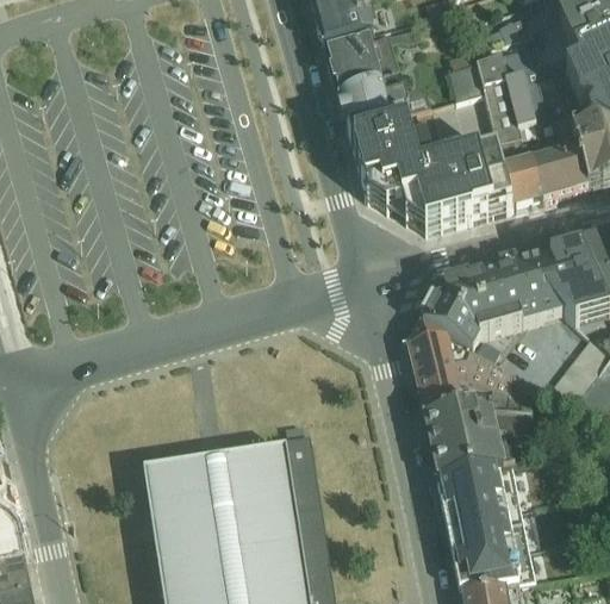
[(310,0),(316,20),(372,5),(387,0),(310,0)]
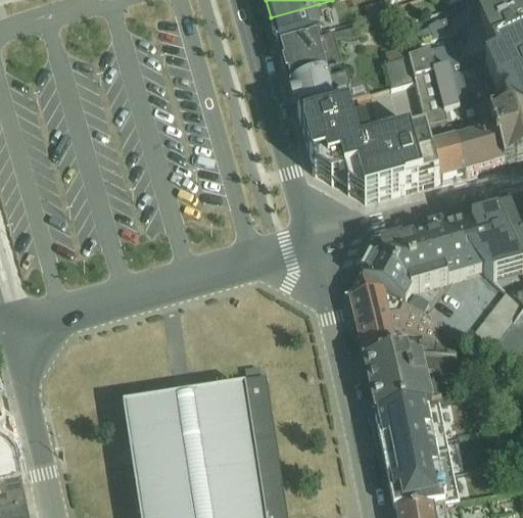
[(389,0),(366,7),(369,19),(392,12),(389,0)]
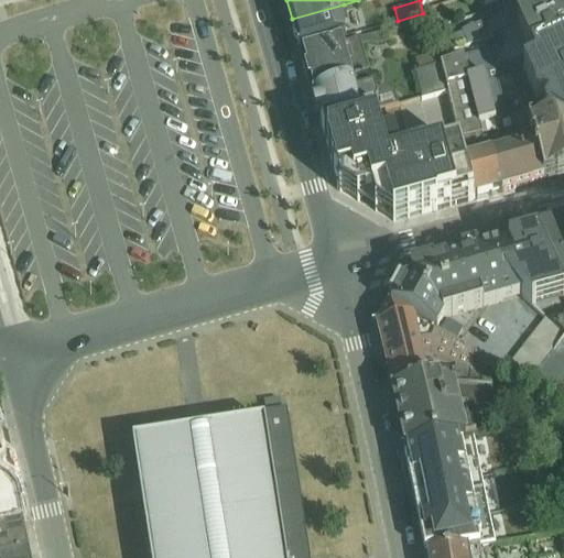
[(463,30),(441,37),(445,50),(454,47),(489,34),(490,33),(563,3),(563,2),(562,0),(512,0),(502,4),(507,10),(474,24),(474,23),(462,29),(463,30)]
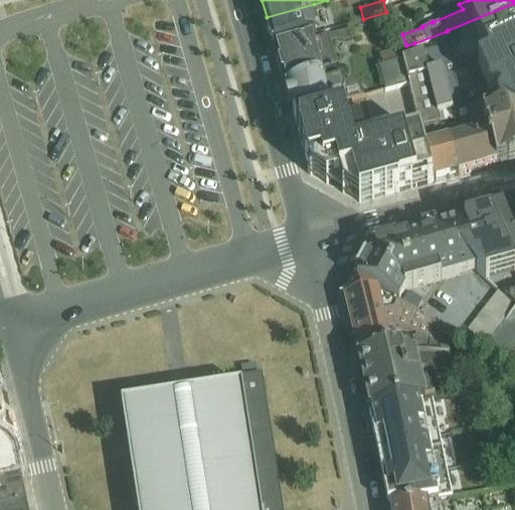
[(514,3),(448,30),(452,40),(456,47),(461,59),(497,47),(498,48),(514,39),(514,3)]
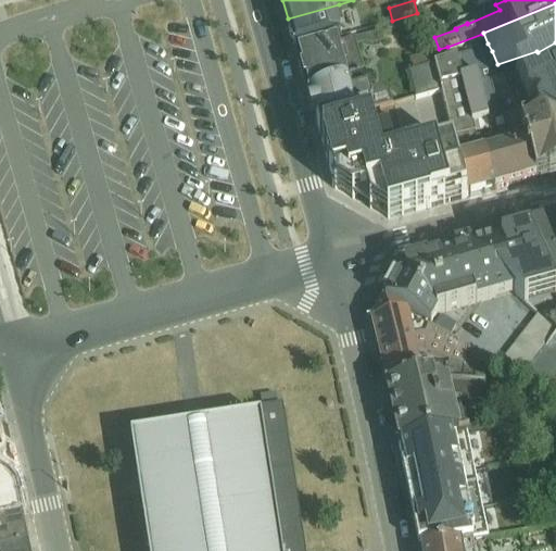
[(339,4),(288,19),(289,23),(297,48),(342,36),(338,21),(343,20),(339,4)]
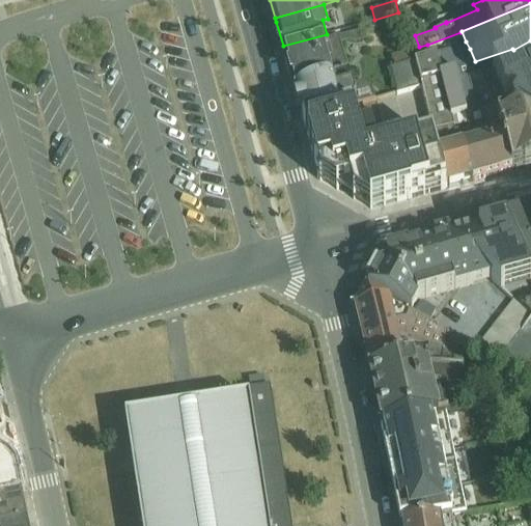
[(362,28),(284,50),(296,90),(348,72),(340,42),(348,38),(353,39),(357,40),(361,39),(365,37),(362,28)]
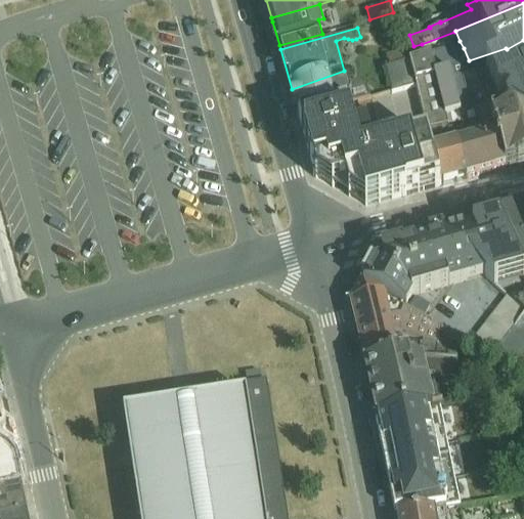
[(455,67),(450,69),(459,104),(492,89),(497,101),(507,107),(513,113),(523,120),(523,40),(507,49),(506,48),(469,60),(462,65),(455,67)]
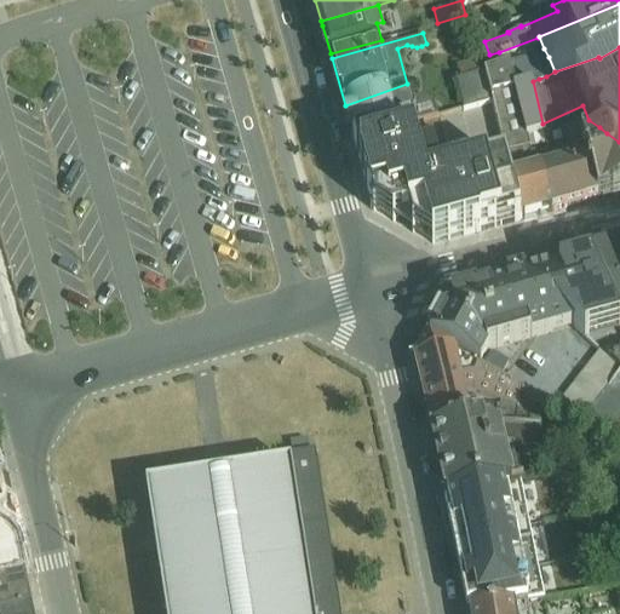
[(530,53),(510,62),(516,86),(533,81),(539,79),(535,69),(550,64),(544,49),(530,53)]
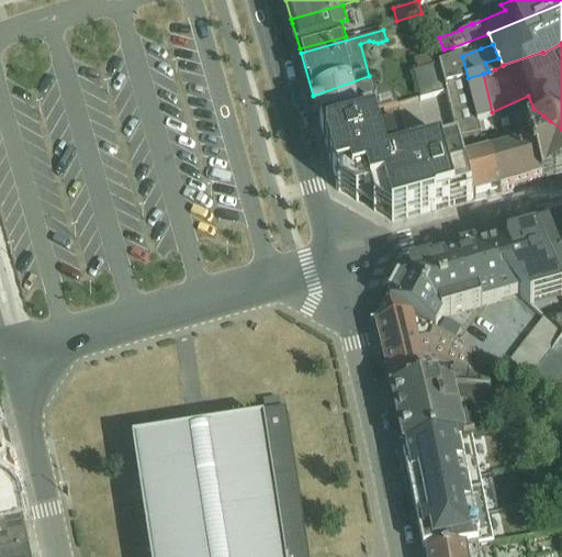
[(444,49),(436,52),(440,64),(456,58),(452,47),(444,49)]
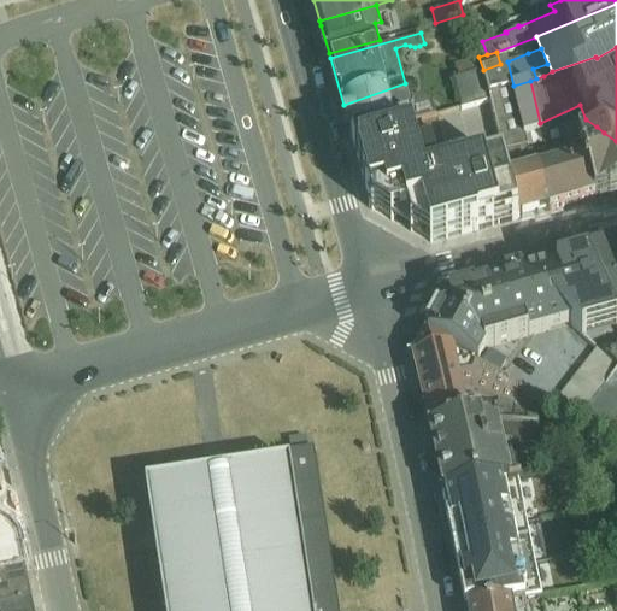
[(479,57),(454,65),(460,77),(483,70),(479,57)]
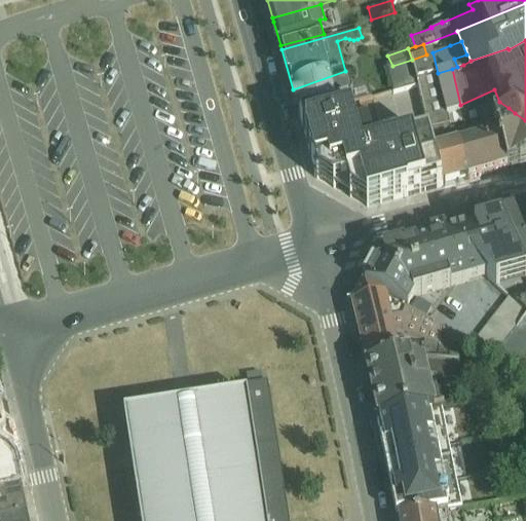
[(426,54),(412,60),(431,136),(452,129),(450,124),(464,121),(465,126),(494,119),(492,112),(509,108),(499,102),(462,111),(460,105),(452,69),(438,73),(433,52),(426,54)]
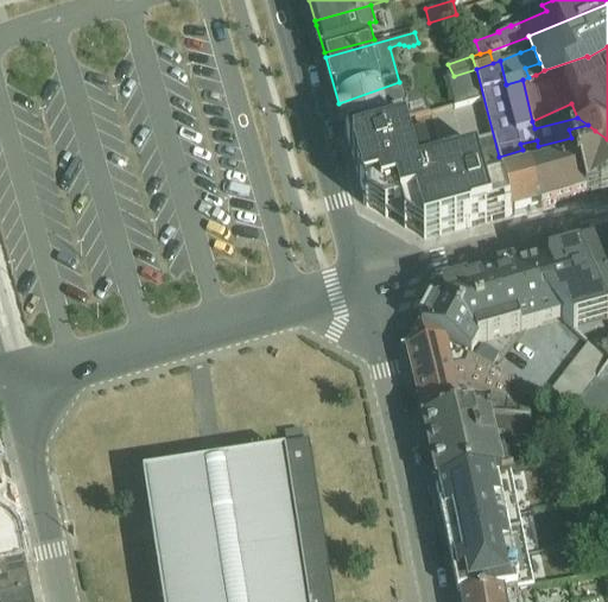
[(399,82),(339,103),(344,126),(347,133),(359,130),(362,128),(380,124),(381,124),(390,121),(417,115),(424,113),(430,112),(426,99),(423,97),(416,95),(411,94),(404,96),(399,82)]
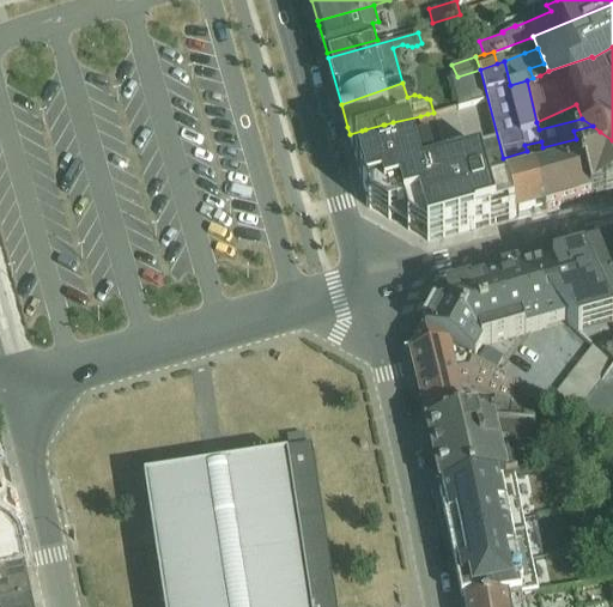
[(362,131),(350,134),(358,167),(359,170),(369,205),(370,206),(384,202),(389,217),(419,208),(428,240),(483,224),(479,211),(486,210),(475,169),(457,105),(434,113),(428,114),(420,116),(393,122),(384,125),(383,125),(365,129),(362,131)]
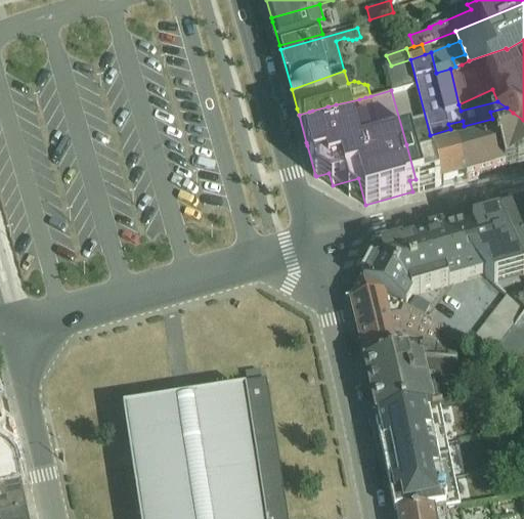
[(507,107),(490,112),(492,119),(506,166),(523,160),(523,120),(513,113),(507,107)]
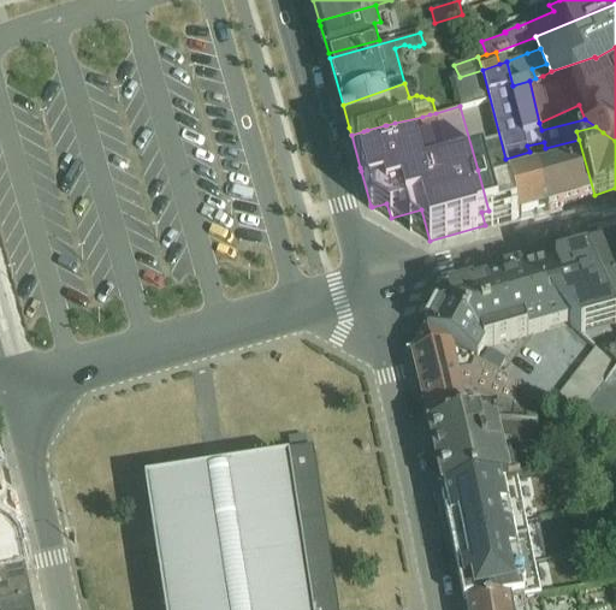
[(579,140),(533,150),(549,208),(594,195),(579,140)]
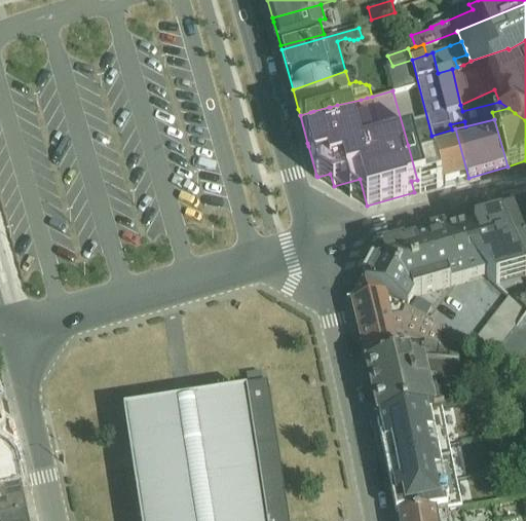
[(455,128),(428,137),(443,185),(468,178),(455,128)]
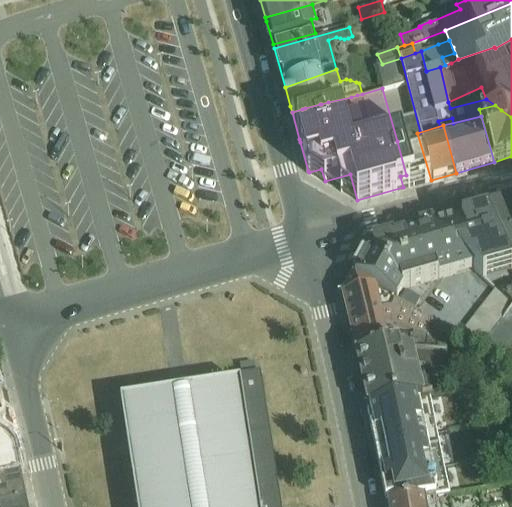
[(417,135),(402,140),(413,184),(425,181),(431,180),(417,135)]
